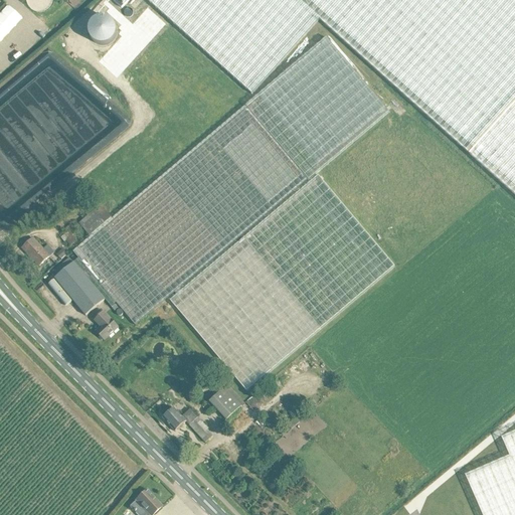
[(514,0),(147,0),(252,95),(320,19),(469,154),(514,103),(514,0)]
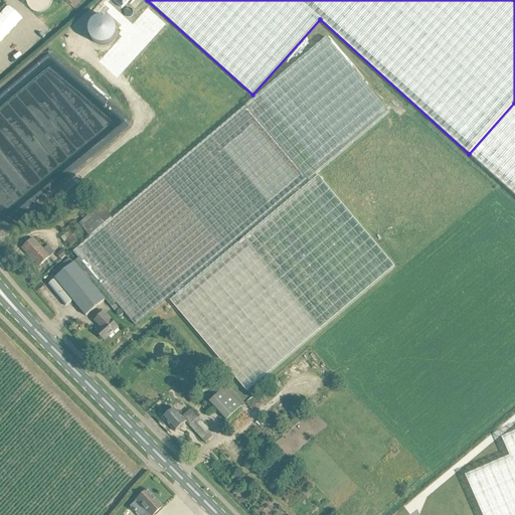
[(89,30),(89,32),(90,34),(90,37),(91,39),(93,41),(94,42),(96,43),(98,44),(101,45),(103,45),(105,45),(108,45),(110,44),(112,43),(113,41),(115,39),(116,37),(117,35),(117,33),(117,31),(117,28),(116,26),(115,24),(114,22),(112,21),(110,19),(108,18),(106,18),(104,17),(102,18),(99,18),(97,19),(95,20),(93,22),(92,23),(91,25),(90,28),(89,30)]
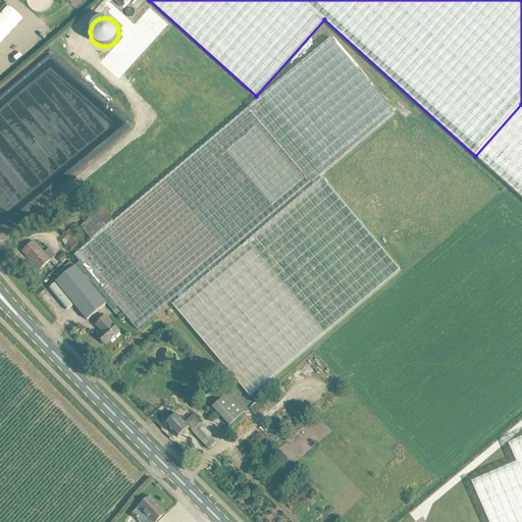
[(334,35),(251,105),(315,180),(316,181),(399,111),(398,109),(334,35)]
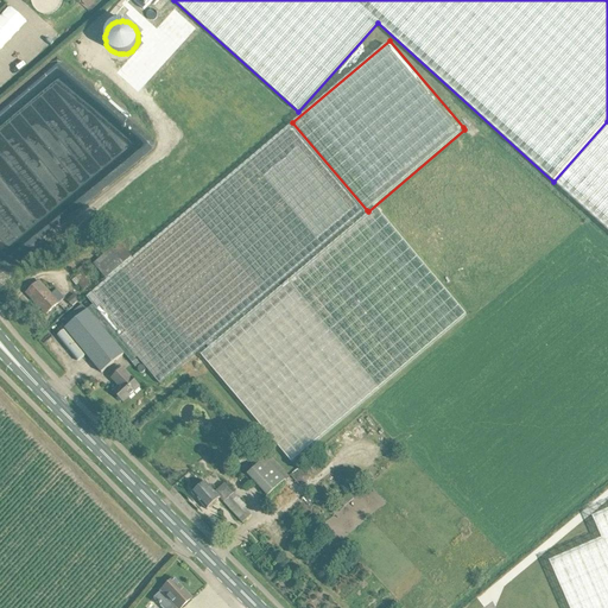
[(607,121),(553,182),(607,229),(607,121)]
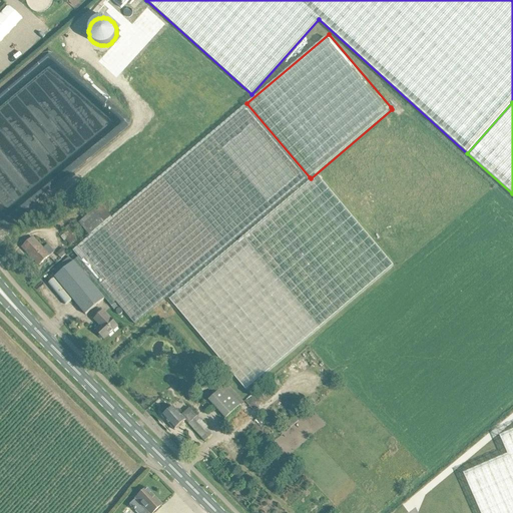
[(246,103),(73,251),(79,258),(74,262),(104,300),(111,306),(116,301),(135,324),(310,177),(246,103)]
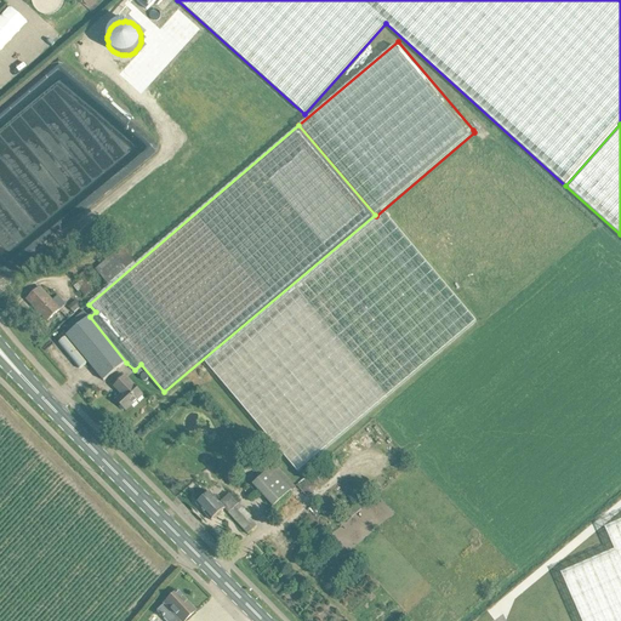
[(215,197),(227,184),(223,180),(221,181),(220,180),(209,188),(215,197)]
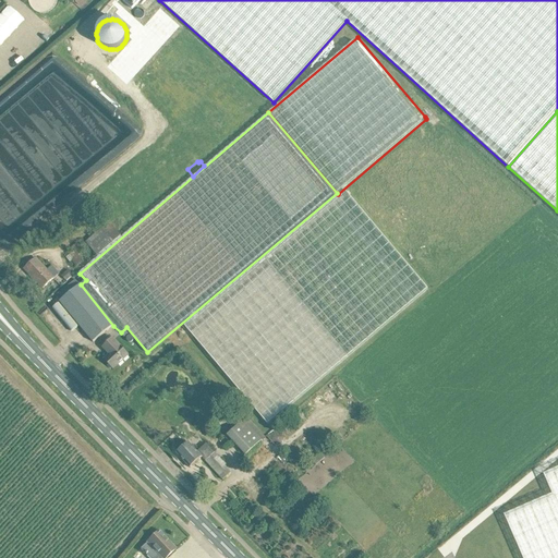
[(346,191),(184,327),(268,426),(331,372),(428,290),(346,191)]
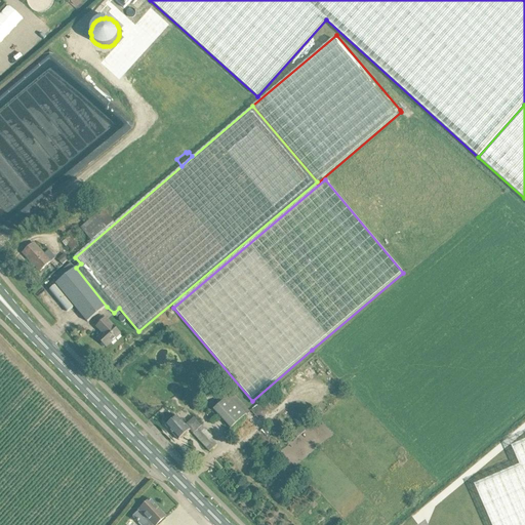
[(81,228),(84,232),(92,241),(114,223),(104,209),(81,228)]
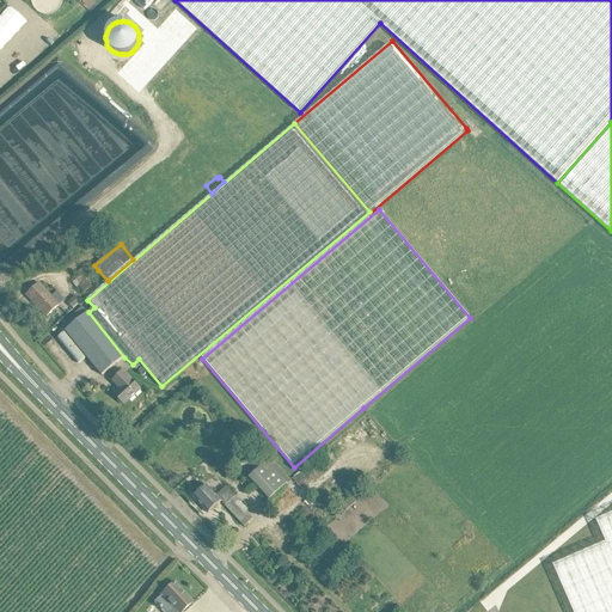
[(55,308),(65,301),(66,300),(57,291),(53,295),(40,283),(26,295),(47,317),(55,308)]
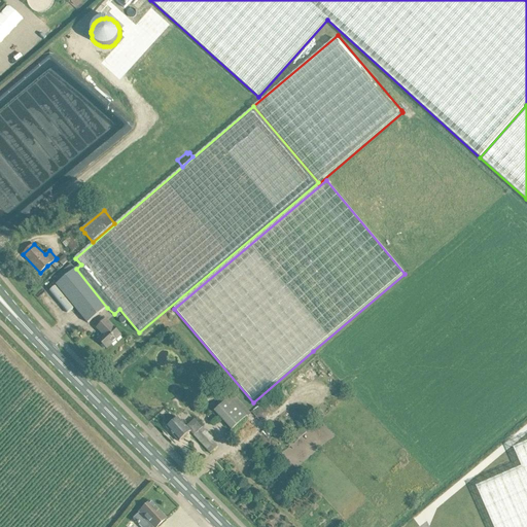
[(65,254),(59,260),(63,266),(70,259),(65,254)]
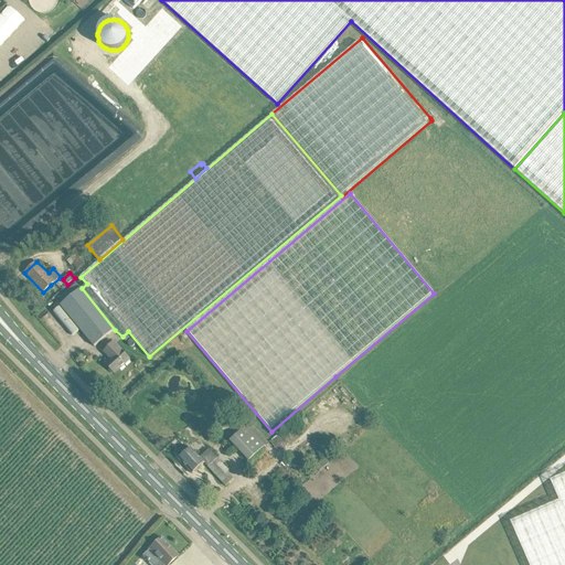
[(115,330),(82,288),(81,289),(76,284),(59,298),(63,304),(61,306),(94,347),(115,330)]
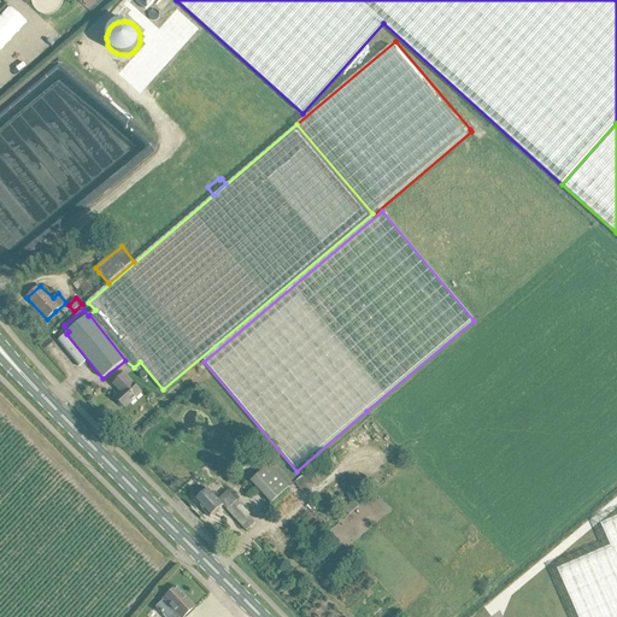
[(124,375),(123,376),(118,380),(113,385),(121,392),(115,398),(125,409),(142,393),(124,375)]
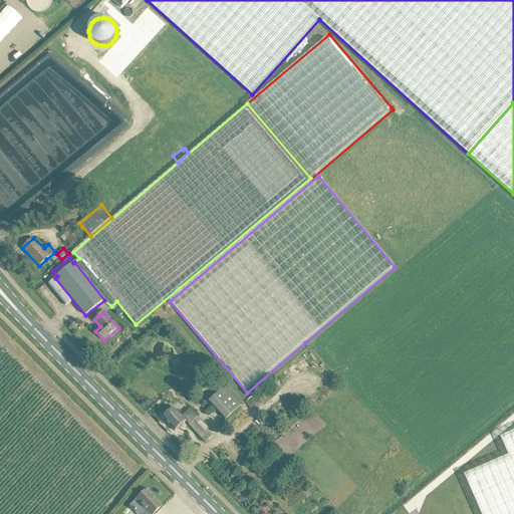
[(210,402),(227,420),(244,404),(227,384),(210,402)]
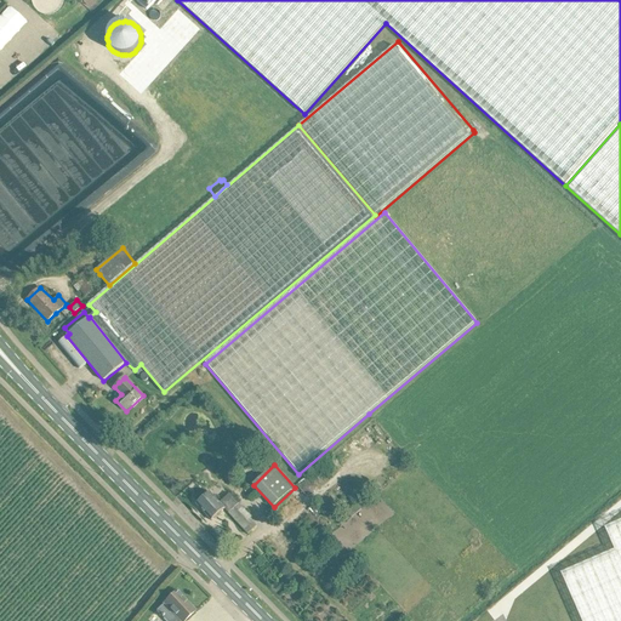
[(229,513),(239,505),(229,494),(220,503),(210,493),(197,505),(212,522),(224,510),(229,513)]
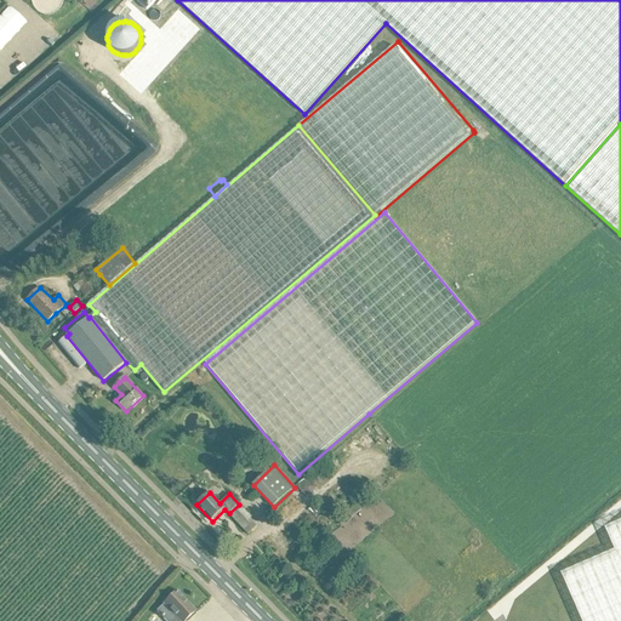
[(240,503),(239,505),(229,513),(249,535),(257,527),(251,519),(252,518),(240,503)]
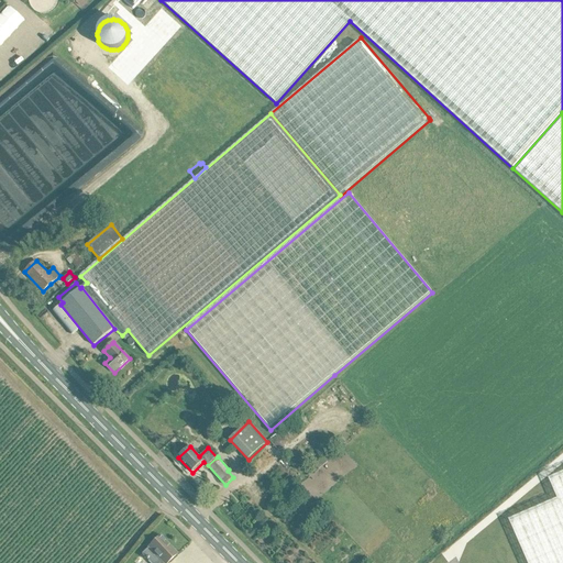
[(558,500),(509,521),(527,562),(562,562),(562,473),(549,481),(558,500)]
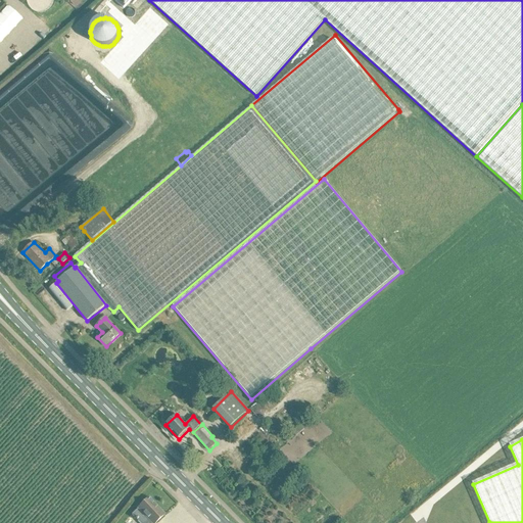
[(148,498),(141,506),(132,514),(140,522),(155,522),(164,515),(148,498)]
